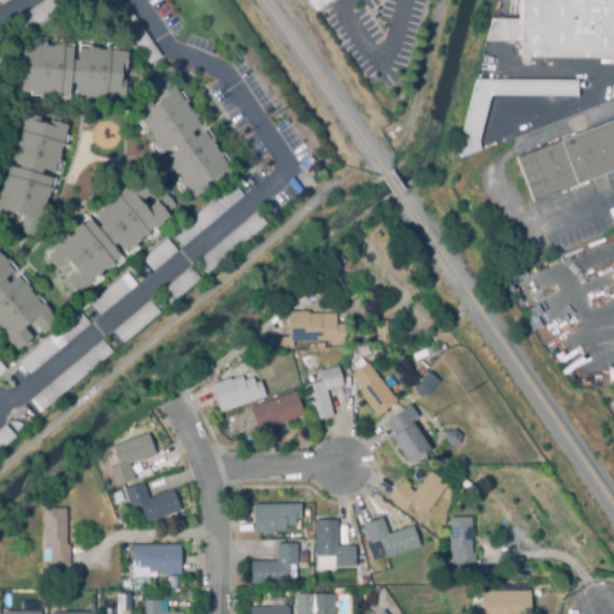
[(24,36),(15,22),(43,0),(58,0),(64,7),(24,36)]
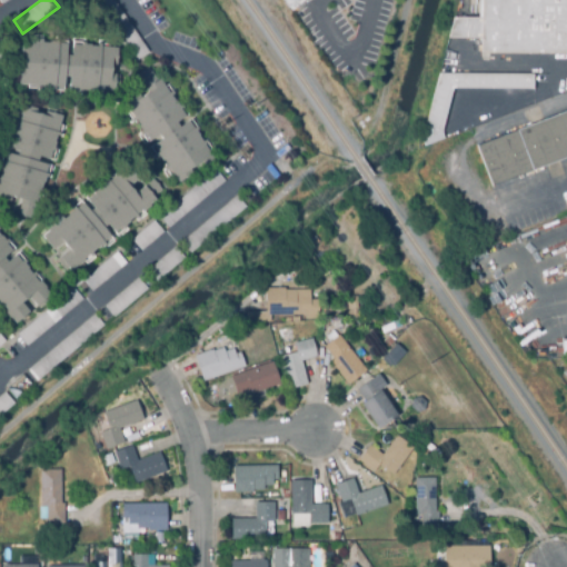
[(566,52),(483,52),(483,38),(450,38),(455,17),(481,18),(481,0),(566,0),(566,52)]
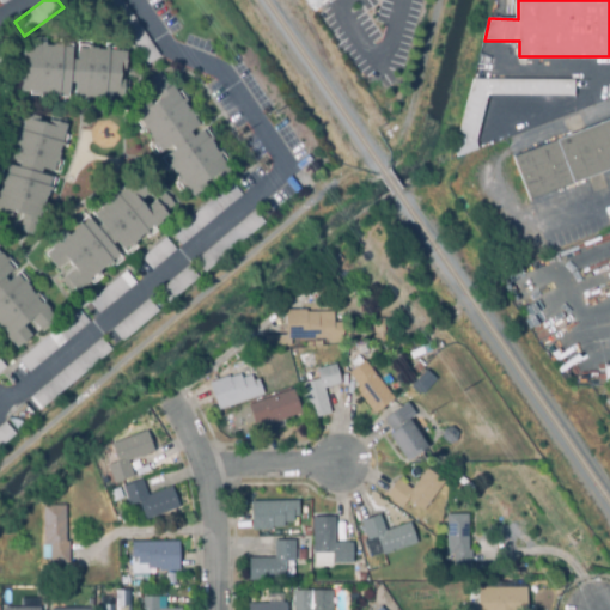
[(124,97),(77,95),(77,83),(71,83),(69,93),(22,90),(23,72),(28,72),(29,62),(23,62),(24,44),(74,47),(73,59),(79,59),(80,48),(128,52),(127,69),(122,69),(121,79),(130,80),(129,96),(124,96),(124,97)]
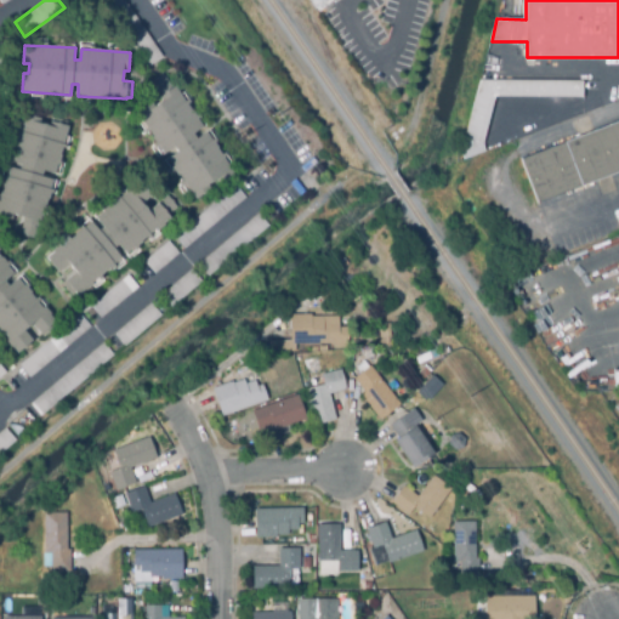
[(196,199),(169,159),(177,152),(174,146),(164,153),(137,112),(152,102),(154,106),(163,101),(151,83),(164,73),(174,87),(176,86),(203,126),(194,132),(198,138),(208,131),(234,172),(220,183),(217,179),(208,185),(211,188),(196,199)]
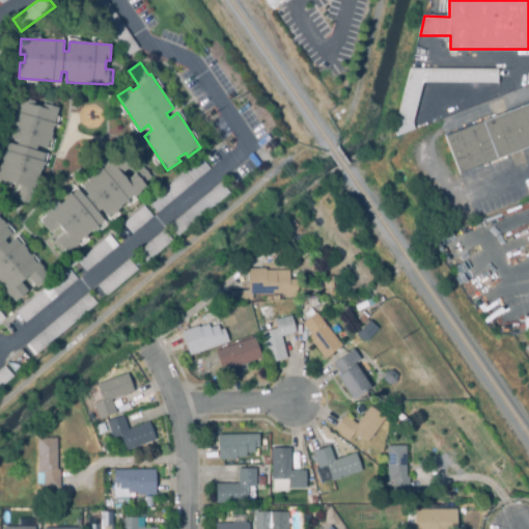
[(394,129),(411,68),(499,68),(499,82),(424,82),(414,122),(394,129)]
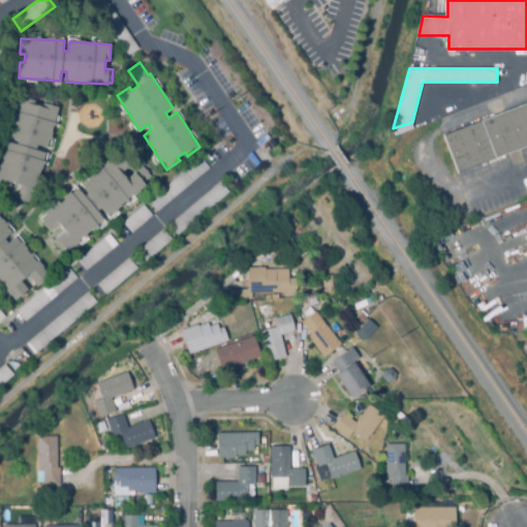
[(30,203),(17,198),(21,186),(12,184),(11,187),(0,183),(0,166),(7,142),(17,145),(19,140),(9,136),(21,96),(35,100),(34,104),(42,106),(44,99),(57,102),(56,106),(59,106),(47,148),(38,145),(36,151),(45,153),(34,193),(33,193),(30,203)]
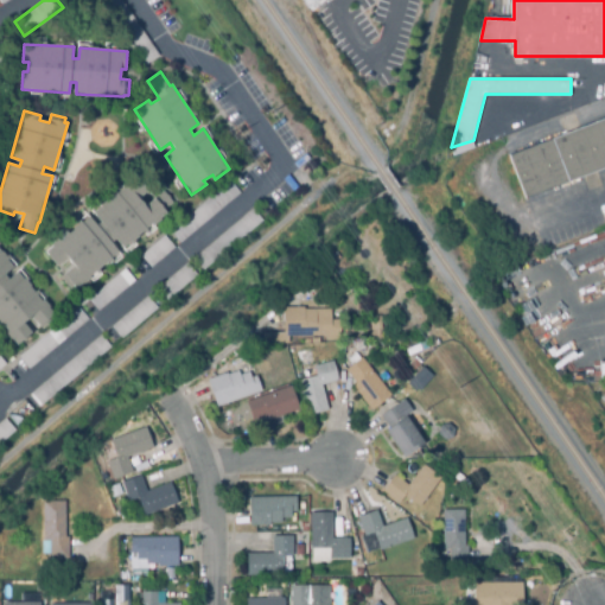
[(604,166),(526,198),(509,154),(604,118),(604,166)]
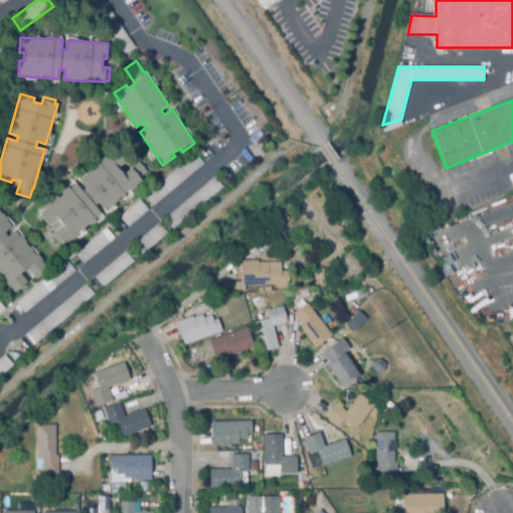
[(65,244),(54,232),(62,225),(57,219),(50,226),(40,214),(75,183),(81,191),(87,187),(80,180),(105,159),(104,158),(115,148),(127,161),(119,168),(125,174),(139,162),(147,171),(140,178),(142,179),(106,210),(100,202),(96,206),(102,213),(65,244)]
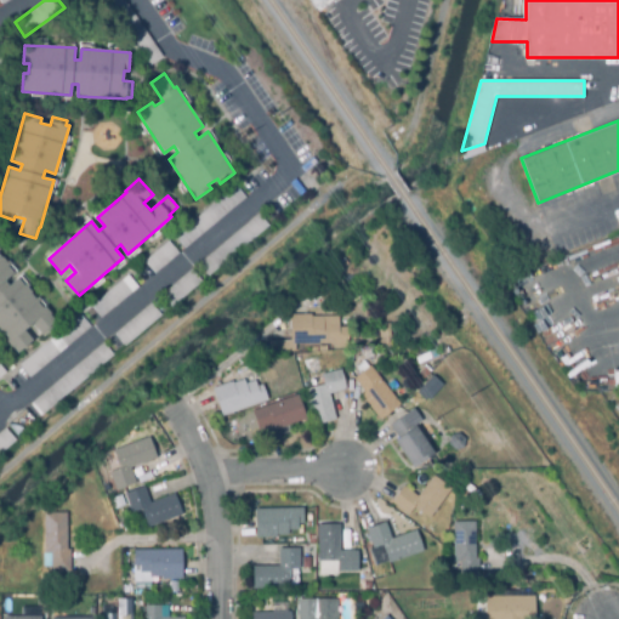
[(186,248),(176,236),(237,185),(246,197),(186,248)]
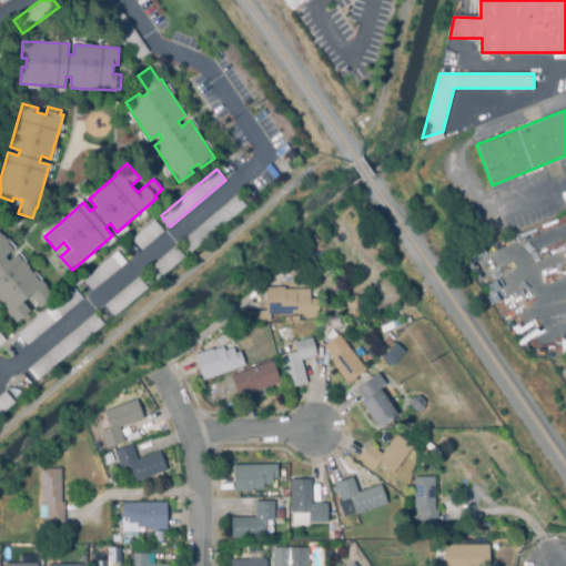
[(191,252),(182,241),(236,194),(246,205),(191,252)]
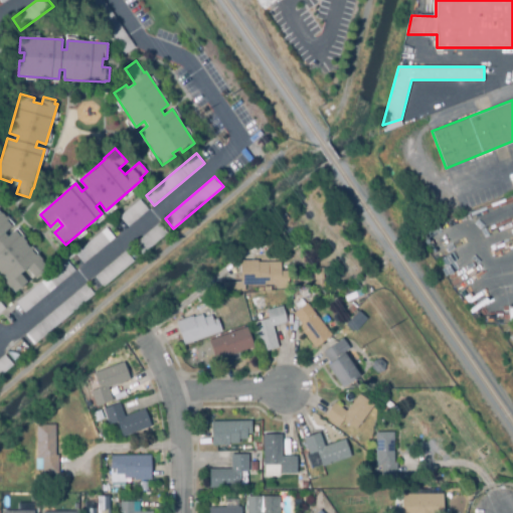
[(129,226),(121,216),(141,199),(149,209),(129,226)]
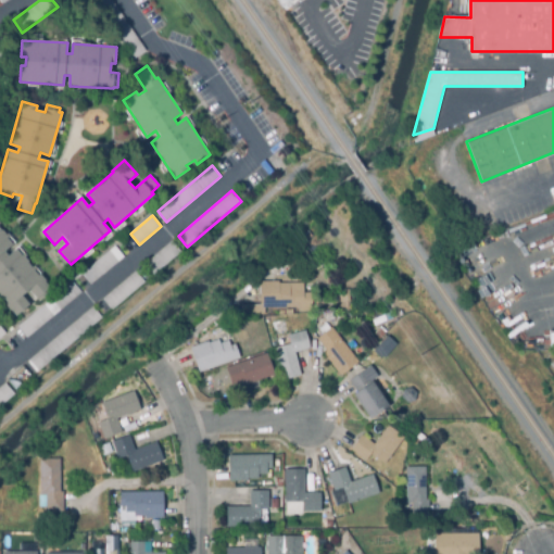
[(16,316),(5,303),(7,302),(0,293),(0,228),(13,246),(5,251),(9,255),(17,248),(50,288),(37,299),(29,290),(23,296),(30,304),(16,316)]
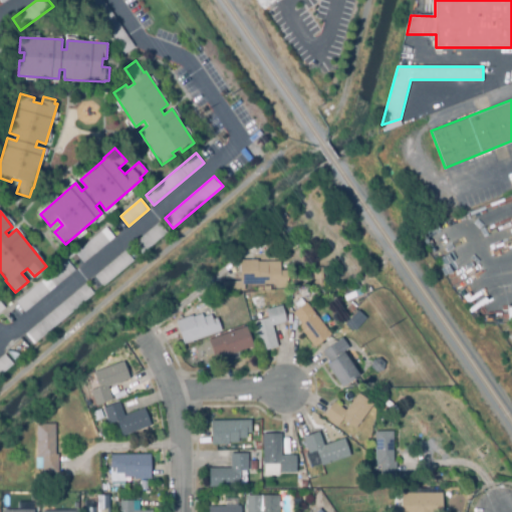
[(143,253),(135,243),(160,222),(168,233),(143,253)]
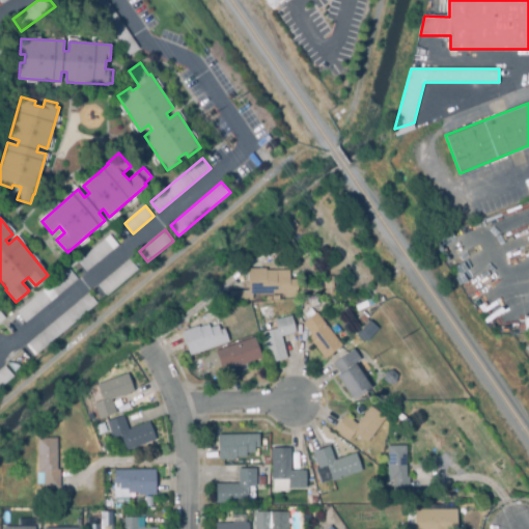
[(88,271),(79,260),(110,234),(119,245),(88,271)]
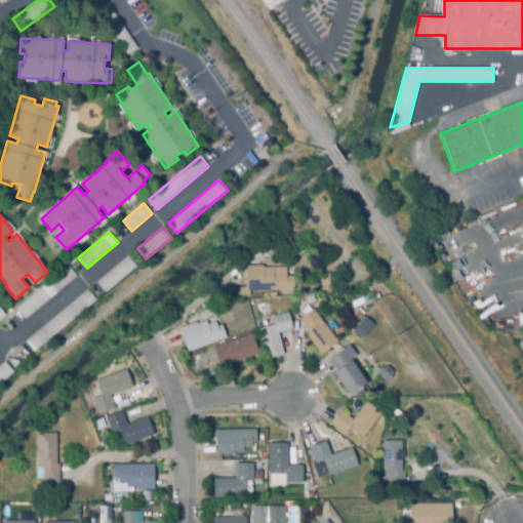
[(107,292),(97,281),(128,255),(137,266),(107,292)]
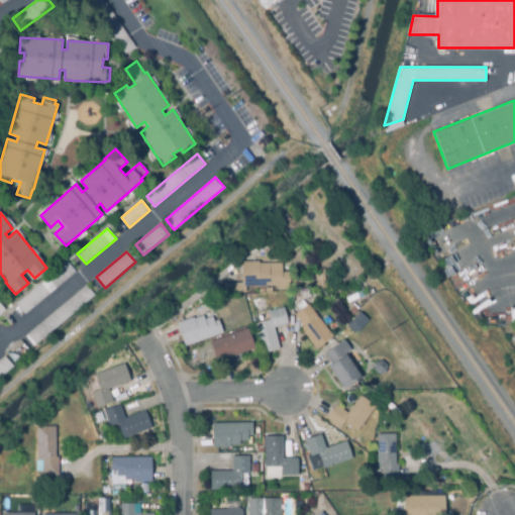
[(25,313),(17,303),(69,261),(77,272),(25,313)]
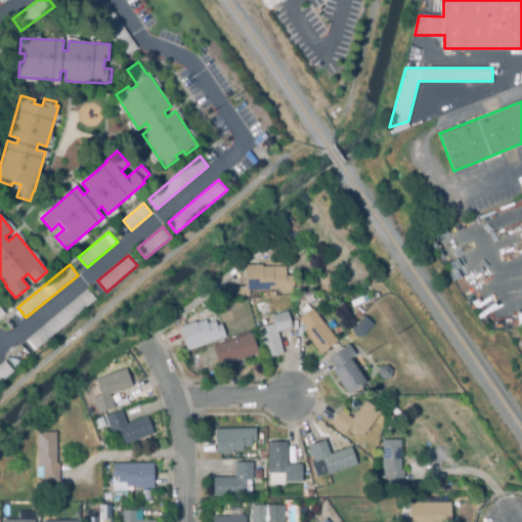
[(287,291),(246,290),(246,264),(263,265),(263,266),(273,266),(273,270),(281,270),(281,275),(287,275),(287,291)]
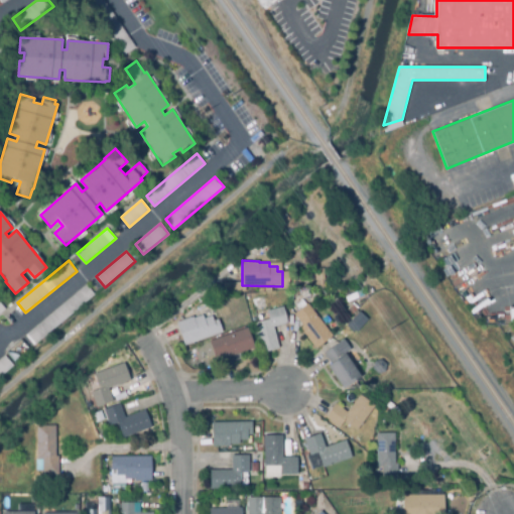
[(34,345),(26,335),(87,284),(96,294),(34,345)]
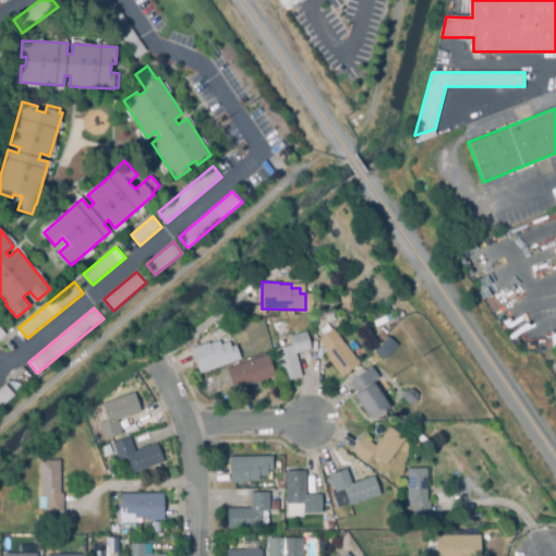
[(342,376),(316,341),(334,328),(360,362),(342,376)]
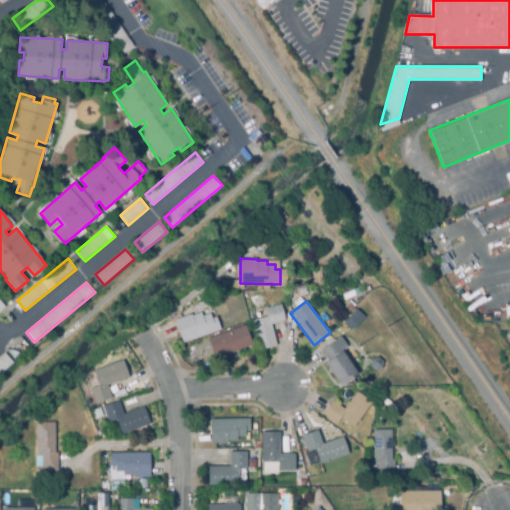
[(260,350),(252,321),(267,317),(265,308),(282,304),(286,320),(272,324),(278,345),(260,350)]
